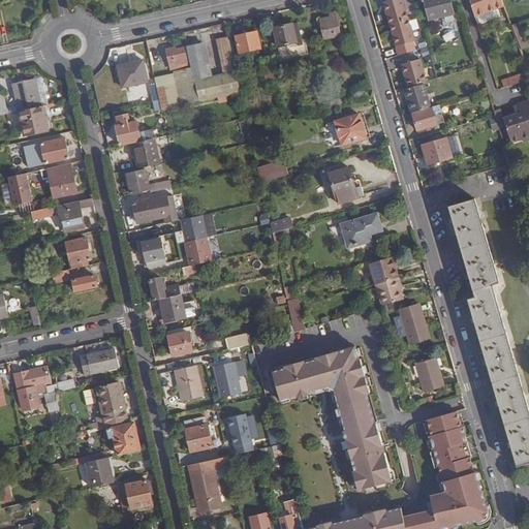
[(414,40),(402,0),(387,0),(386,0),(389,9),(386,10),(391,24),(394,36),(397,36),(399,44),(414,40)]
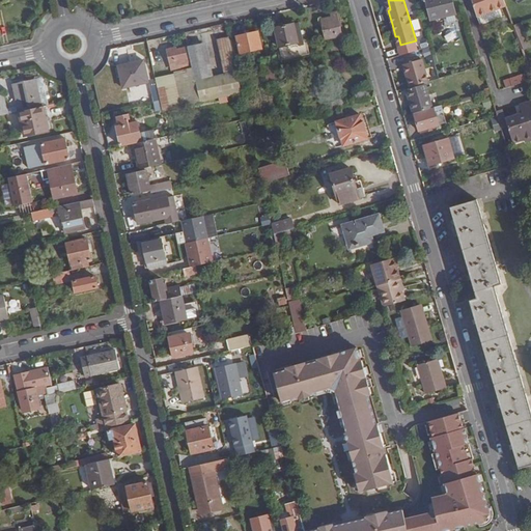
[(425,0),(430,20),(454,14),(450,0),(425,0)]
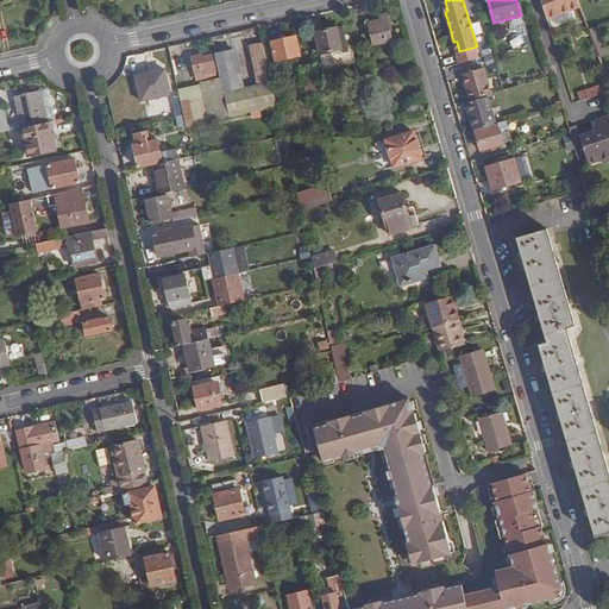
[(540,0),(547,19),(579,6),(577,0),(540,0)]
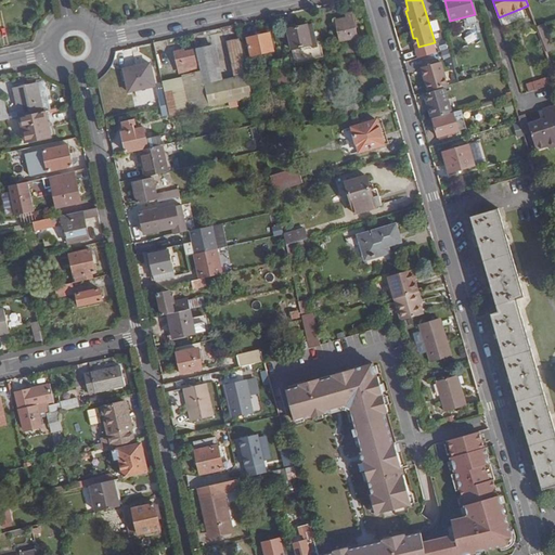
[(335,21),(339,41),(358,38),(352,13),(345,14),(346,18),(335,21)]
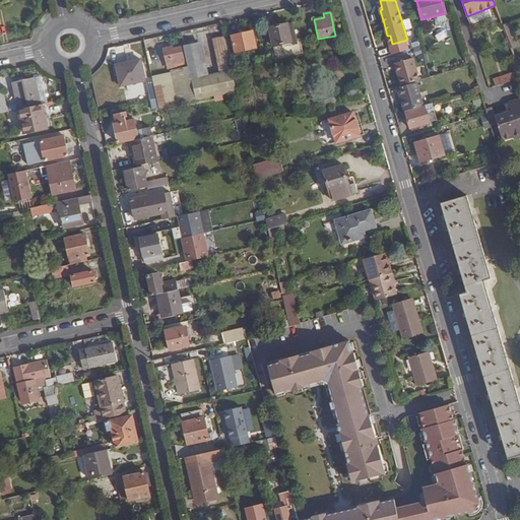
[(446,16),(434,18),(436,27),(448,24),(446,16)]
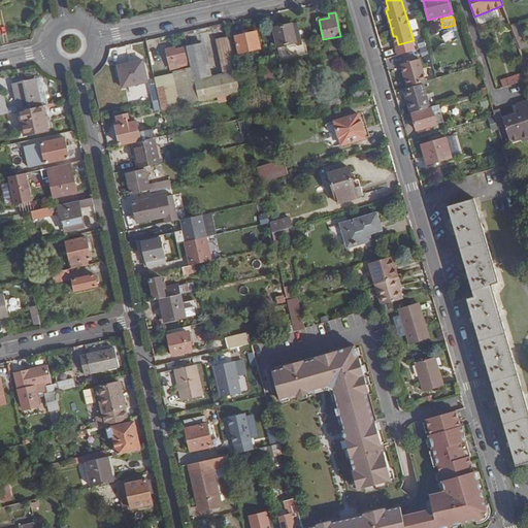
[(515,36),(522,33),(518,22),(510,25),(515,36)]
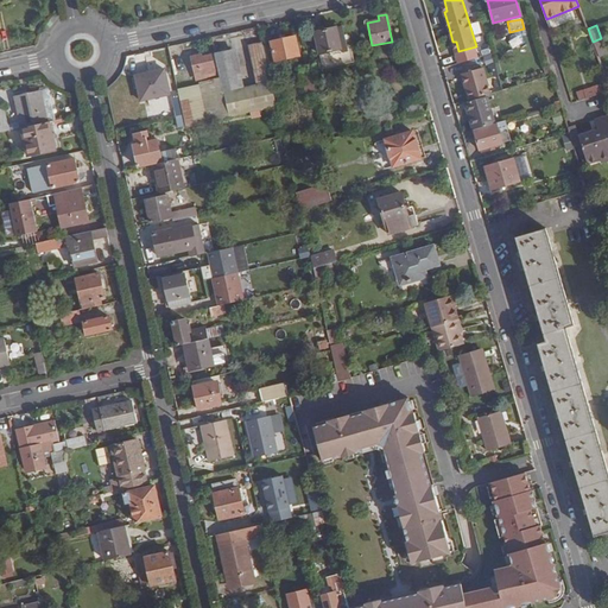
[(342,26),(315,32),(323,69),(354,62),(350,46),(347,48),(342,26)]
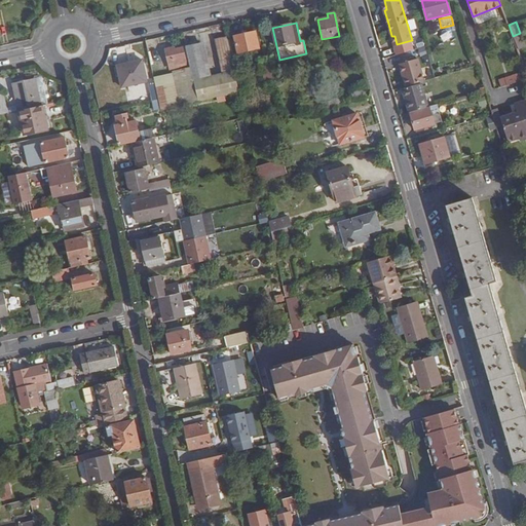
[(256,32),(234,37),(237,52),(259,47),(256,32)]
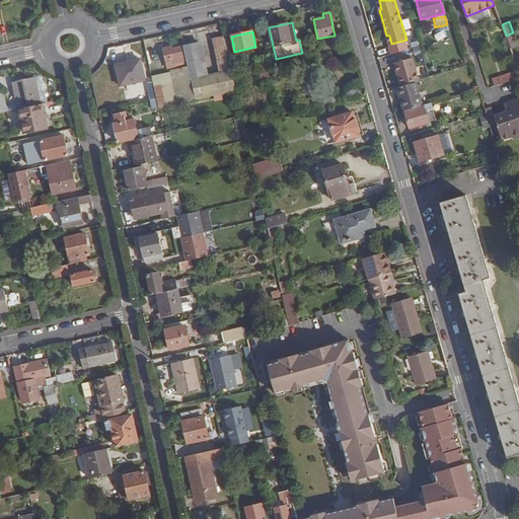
[(506,35),(510,47),(518,45),(513,32),(506,35)]
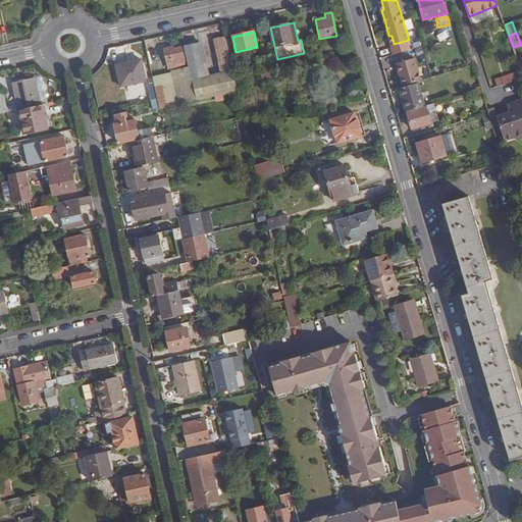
[(185,46),(190,67),(197,100),(237,91),(225,37),(213,40),(220,72),(209,75),(203,42),(185,46)]
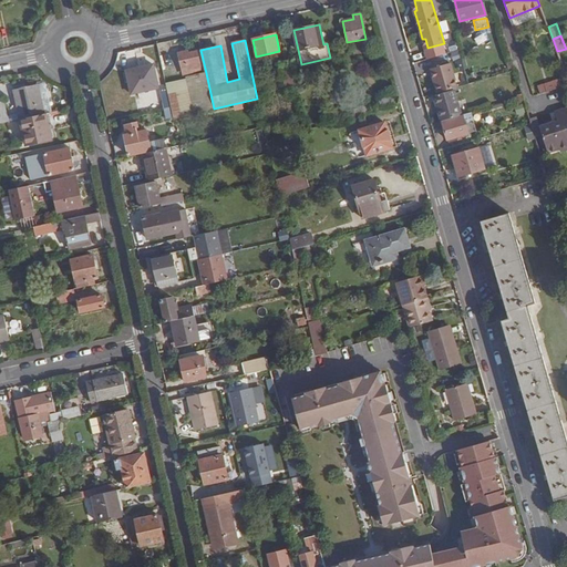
[(189,55),(179,58),(184,75),(202,72),(197,51),(188,53),(189,55)]
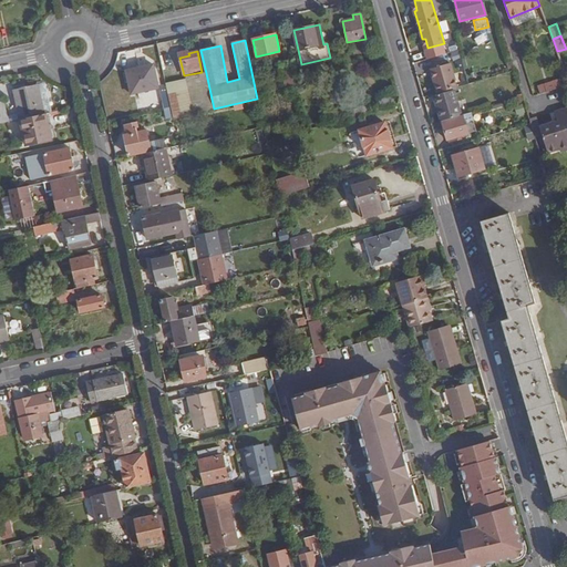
[(433,78),(437,93),(456,88),(450,63),(434,68),(436,78),(433,78)]
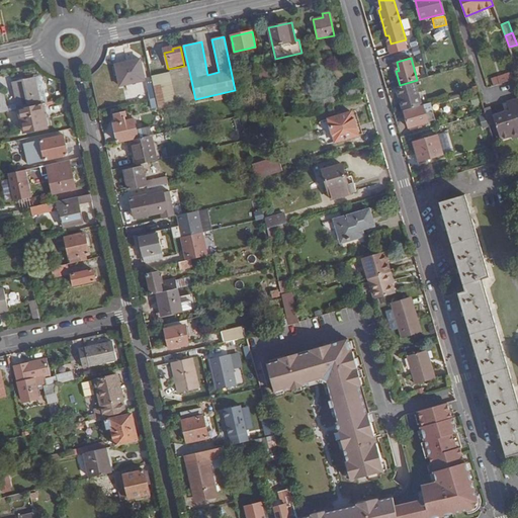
[(140,60),(115,65),(120,86),(144,80),(140,60)]
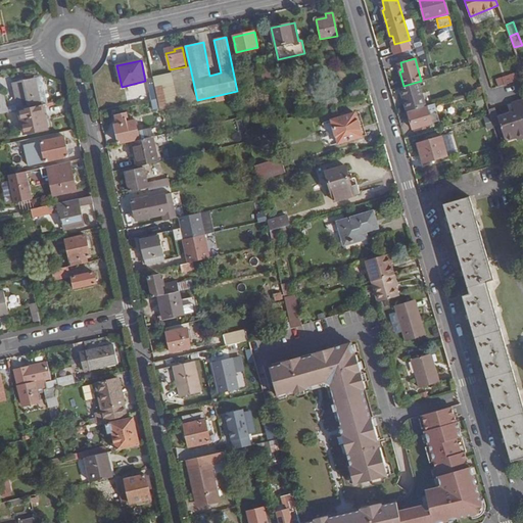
[(271,77),(268,61),(259,62),(263,79),(271,77)]
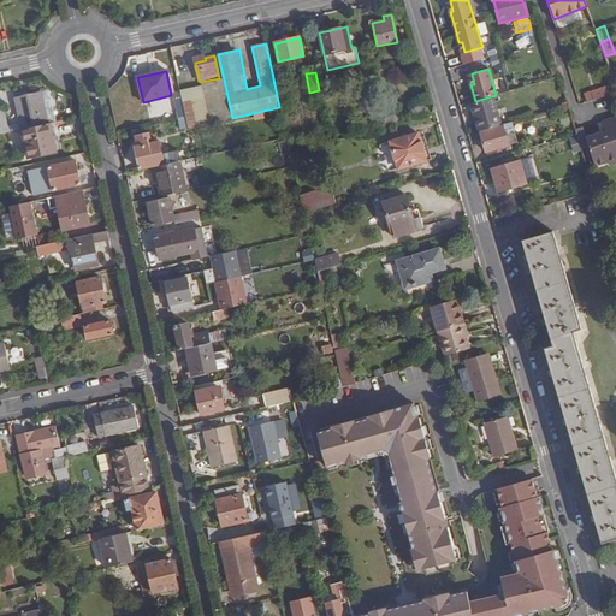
[(201,87),(181,90),(182,96),(185,117),(188,129),(232,118),(224,80),(201,84),(201,87)]
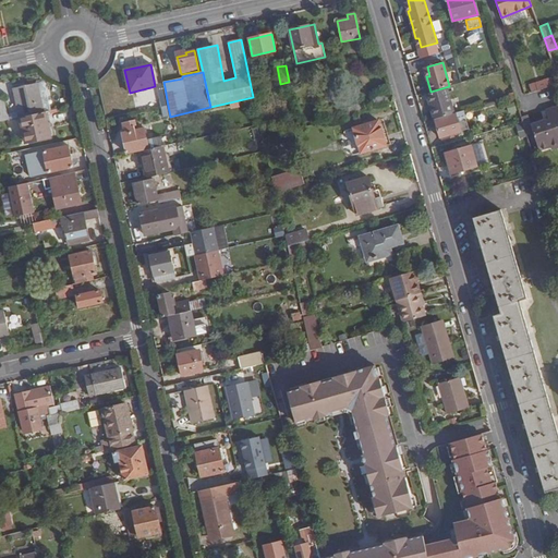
[(529,85),(531,93),(554,85),(552,77),(529,85)]
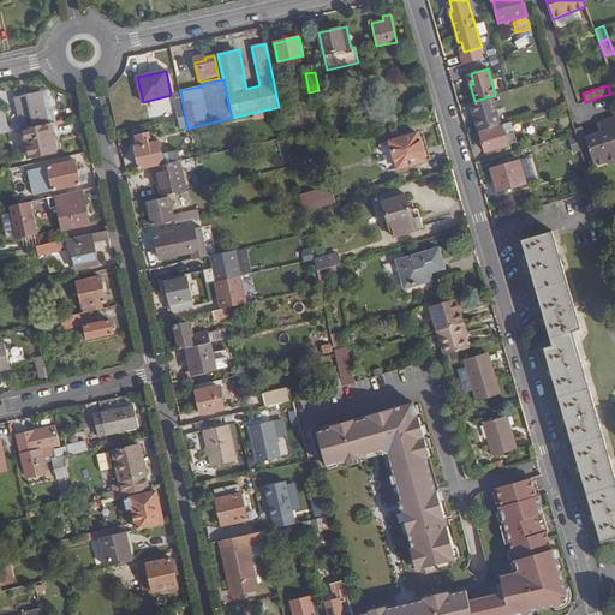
[(15,97),(22,130),(48,124),(41,93),(15,97)]
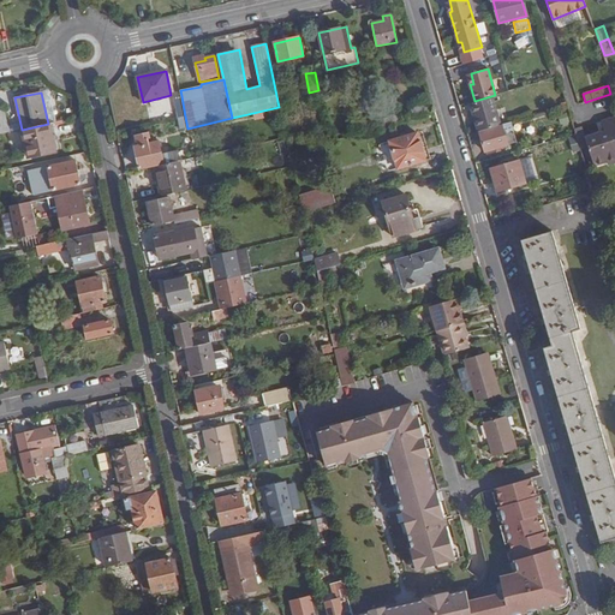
[(174,99),(179,118),(185,117),(181,96),(174,99)]
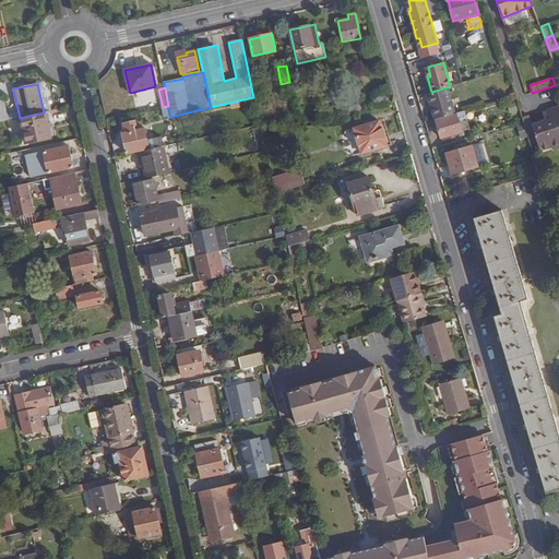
[(430,102),(436,119),(455,114),(448,88),(431,94),(433,100),(430,102)]
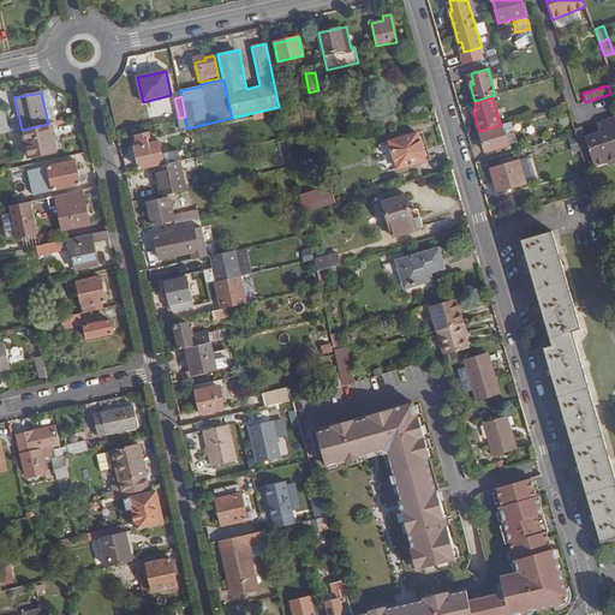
[(412,109),(415,118),(428,113),(425,106),(412,109)]
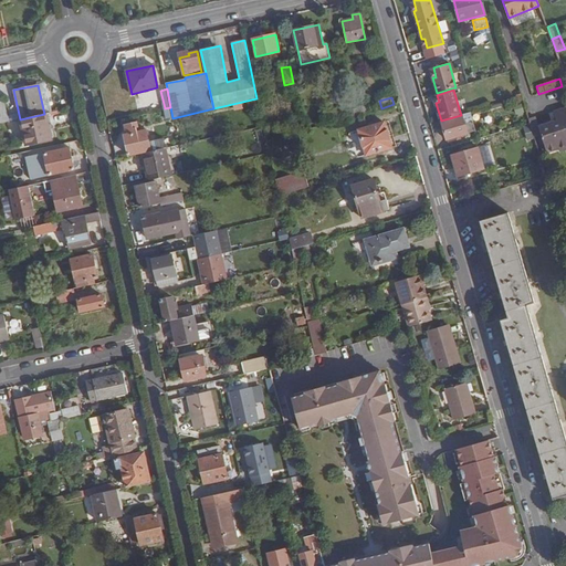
[(352,111),(353,116),(370,112),(368,105),(352,111)]
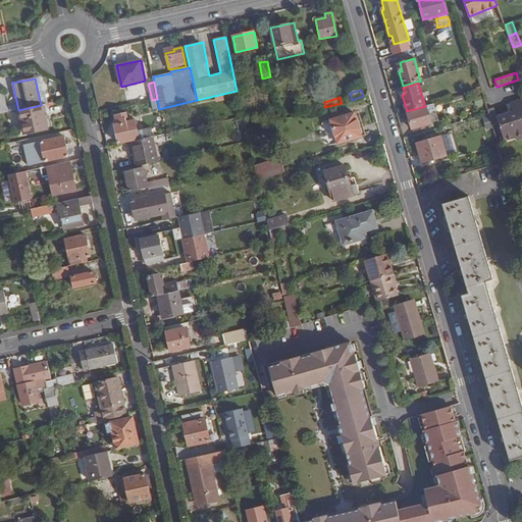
[(487,110),(483,97),(476,99),(481,116),(488,113),(487,110)]
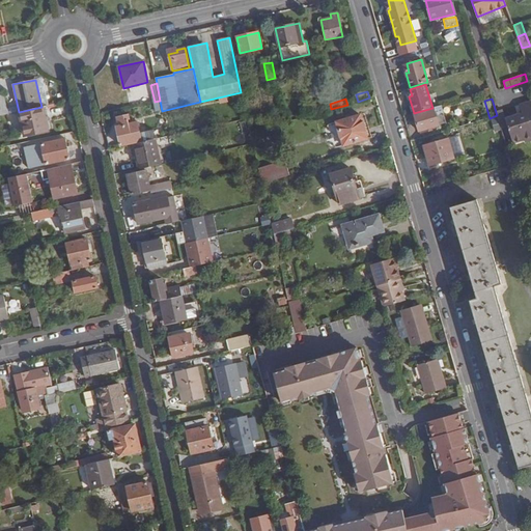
[(506,119),(508,127),(513,143),(524,139),(526,142),(530,140),(530,101),(519,105),(522,114),(506,119)]
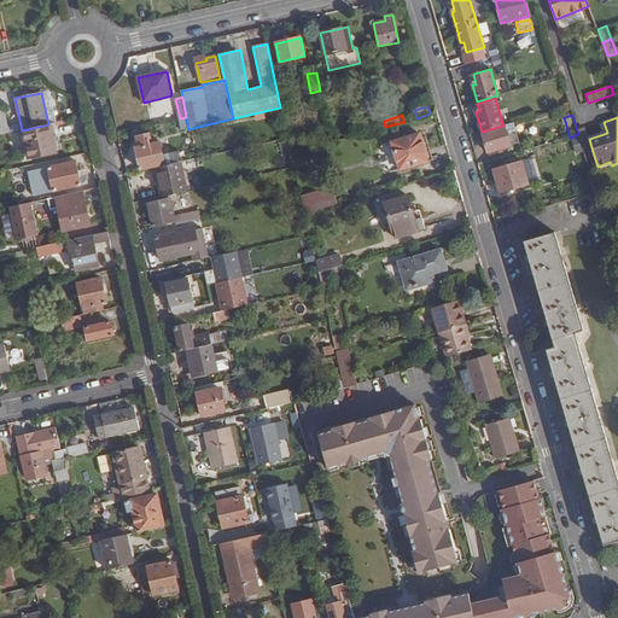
[(519,143),(514,122),(503,126),(482,132),(488,152),(519,143)]
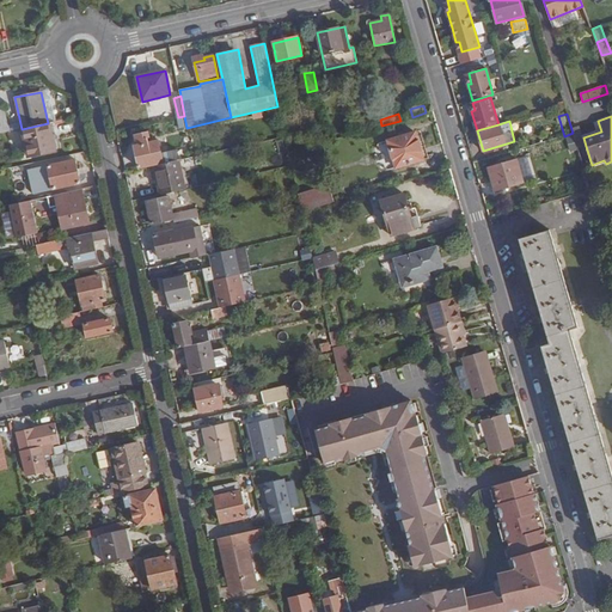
[(48,123),(22,129),(28,158),(55,151),(49,123),(48,123)]
